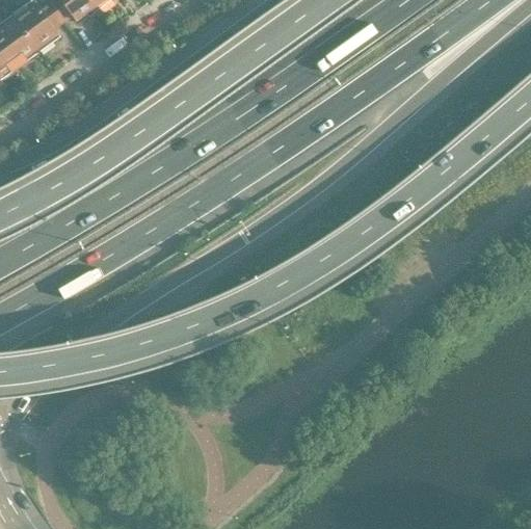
[(26,0),(14,9),(42,48),(61,34),(55,26),(64,19),(50,0),(26,0)]
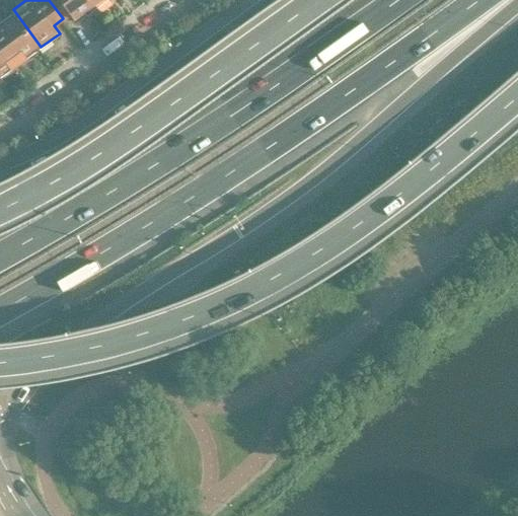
[(97,6),(93,0),(49,0),(63,18),(72,12),(78,20),(97,6)]
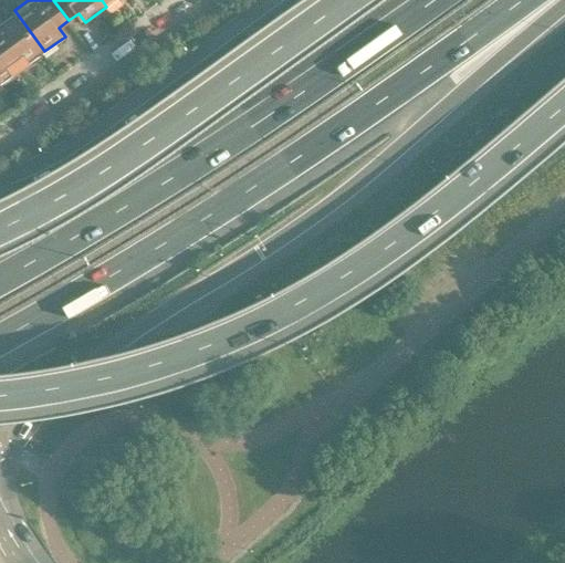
[(44,51),(14,10),(0,20),(0,35),(23,66),(44,51)]
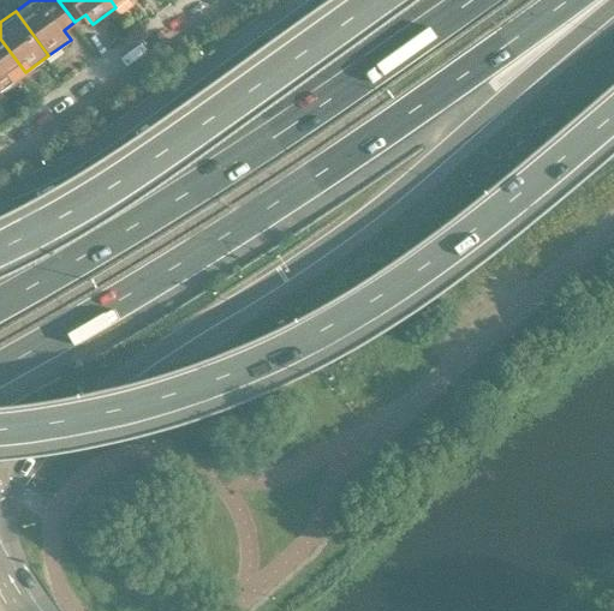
[(25,72),(0,39),(0,89),(0,90),(25,72)]
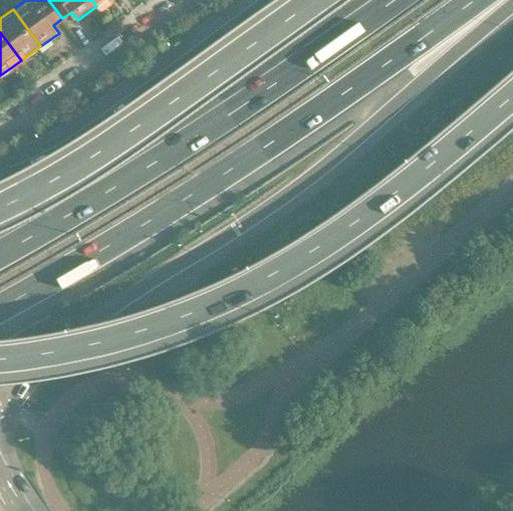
All buildings are outlined.
